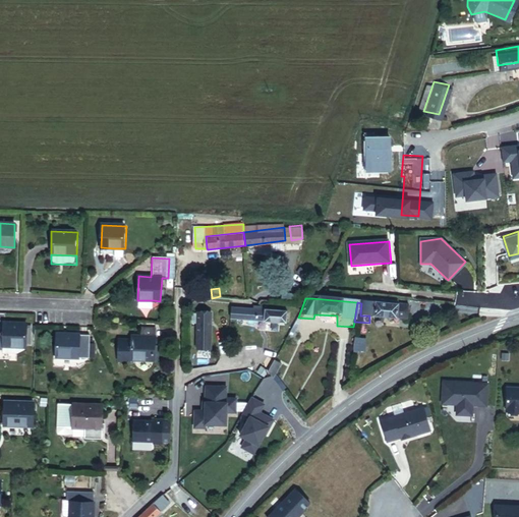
[(369,323),(397,326),(399,307),(399,306),(361,303),(360,316),(369,316),(369,323)]
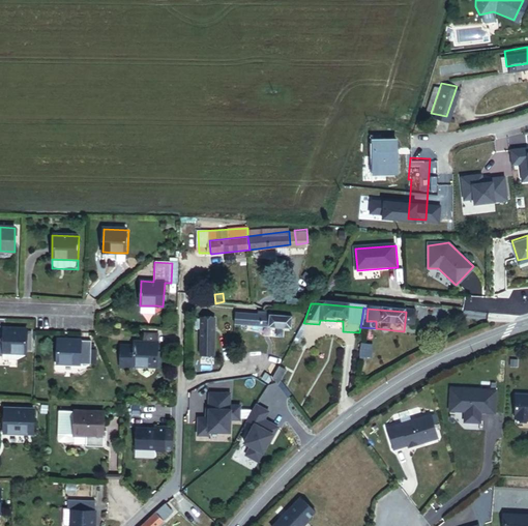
[(404,331),(412,332),(414,313),(406,313),(404,331)]
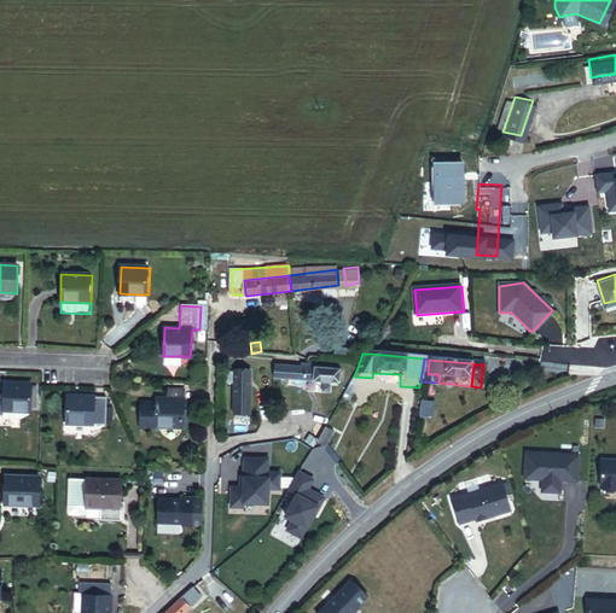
[(269,380),(330,386),(331,373),(272,367),(269,380)]
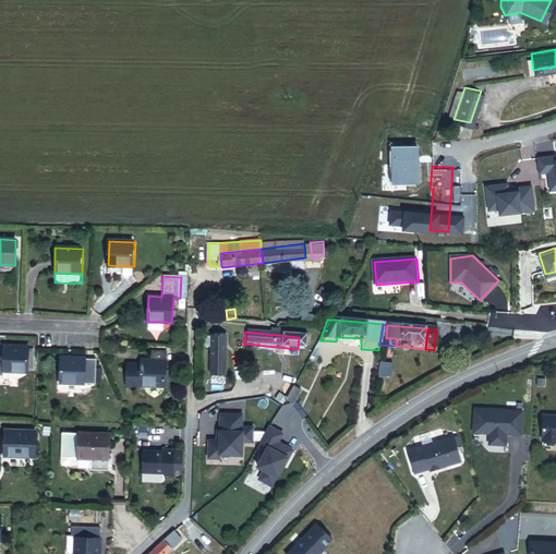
[(206,374),(218,374),(218,338),(206,338),(206,374)]
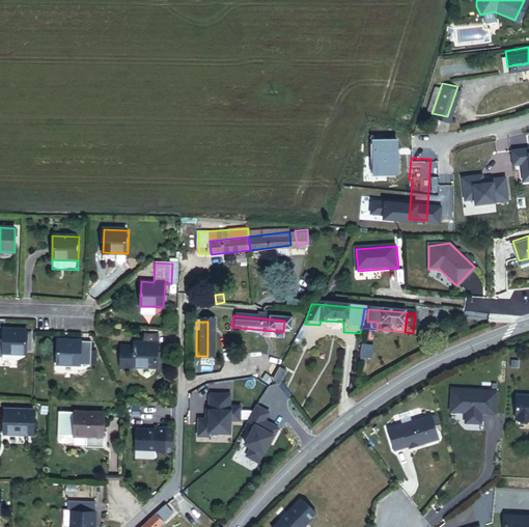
[(4,355),(26,356),(27,332),(4,331),(3,343),(0,342),(0,360),(4,361),(4,355)]
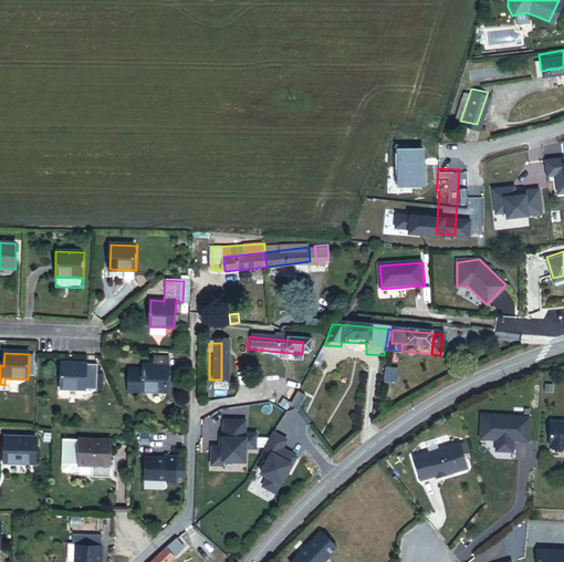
[(149,389),(169,391),(169,380),(169,366),(169,357),(155,357),(155,366),(144,366),(144,374),(135,374),(134,389),(149,389)]
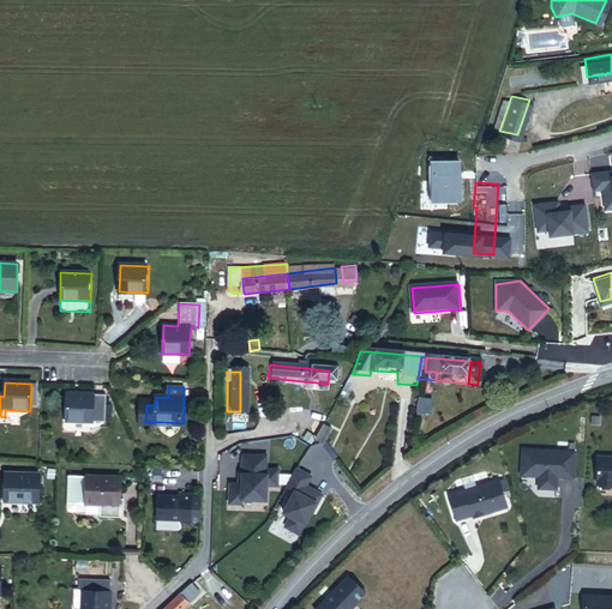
[(105,422),(105,414),(105,396),(105,395),(69,395),(69,422),(105,422)]
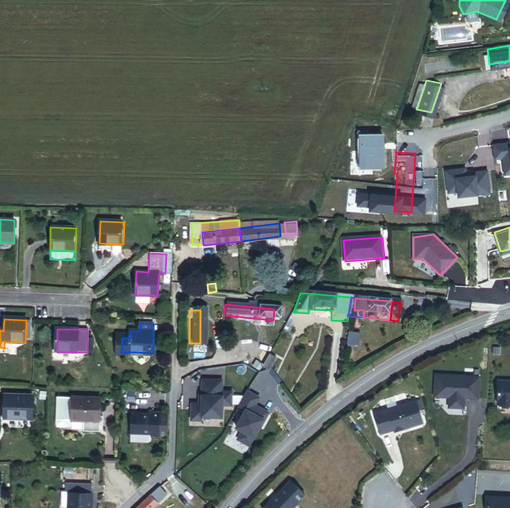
[(478,396),(479,372),(431,370),(430,394),(446,394),(446,405),(465,406),(465,395),(478,396)]
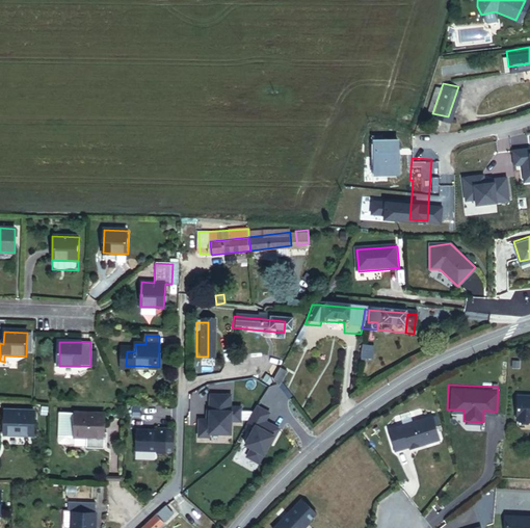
[(207,413),(194,413),(193,432),(209,433),(209,428),(230,427),(230,417),(240,418),(241,400),(230,400),(230,390),(208,389),(207,413)]
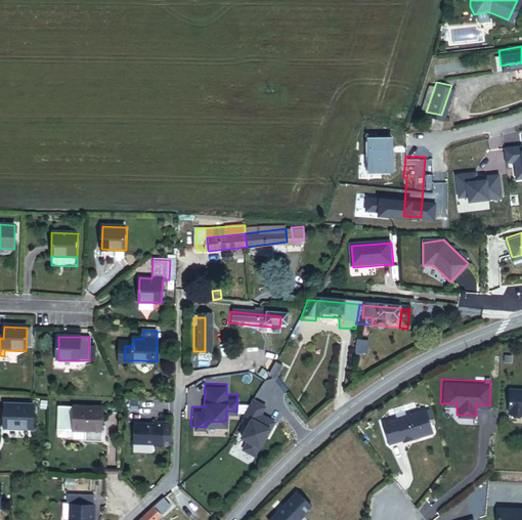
[(252,396),(245,410),(249,414),(237,433),(245,436),(240,445),(255,453),(275,416),(262,408),(266,403),(252,396)]
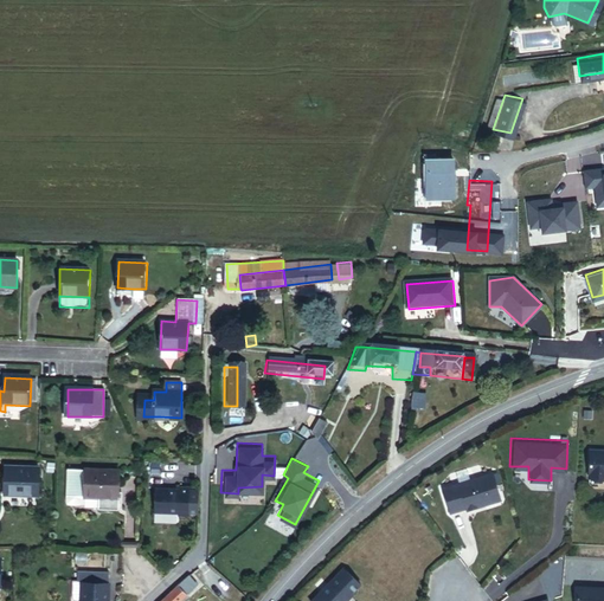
[(603,459),(590,459),(590,488),(603,488),(603,459)]
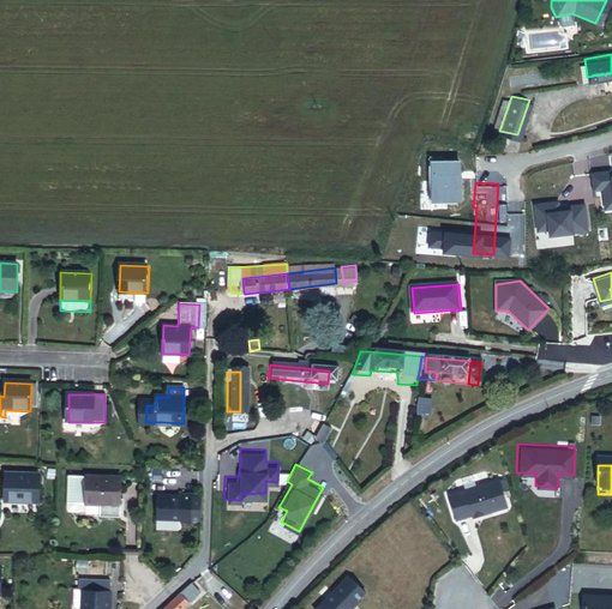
[(6,504),(41,504),(41,476),(6,475),(6,504)]
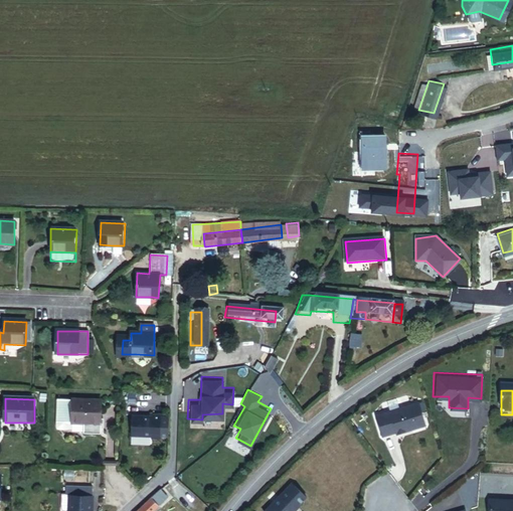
[(103,435),(104,401),(73,400),(73,401),(58,401),(58,427),(58,429),(61,431),(69,432),(71,430),(72,428),(72,422),(88,422),(87,435),(103,435)]
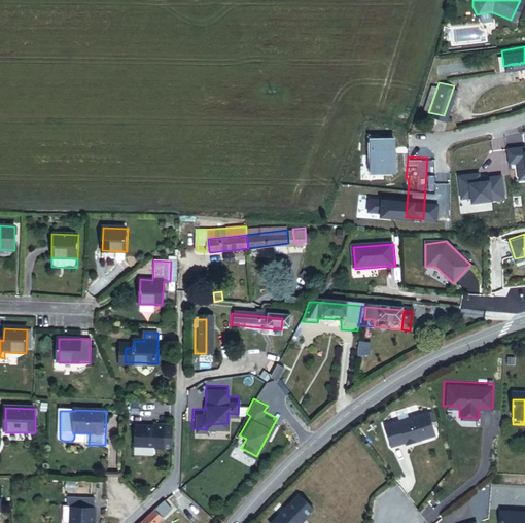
[(430,438),(422,414),(379,428),(386,450),(400,446),(403,447),(413,444),(414,441),(424,438),(424,440),(430,438)]
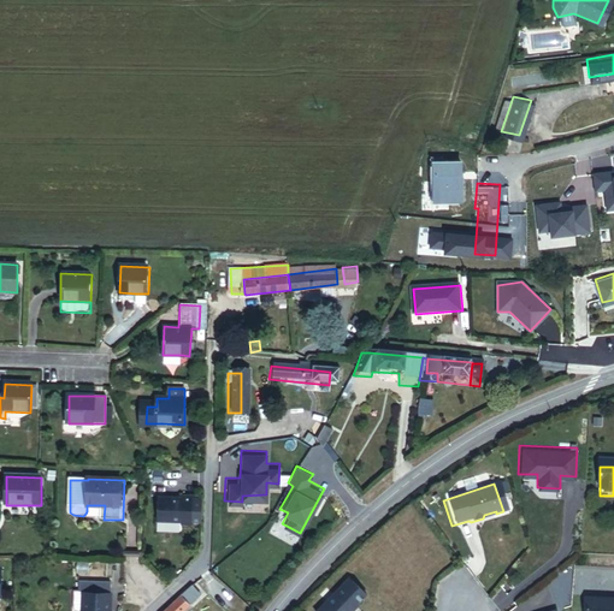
[(196,497),(171,497),(171,521),(195,521),(195,518),(205,518),(205,499),(196,499),(196,497)]
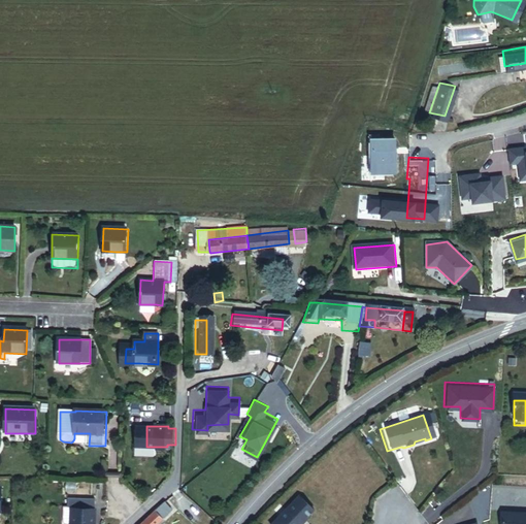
[(296,523),(314,505),(297,490),(268,521),(271,523),(296,523)]
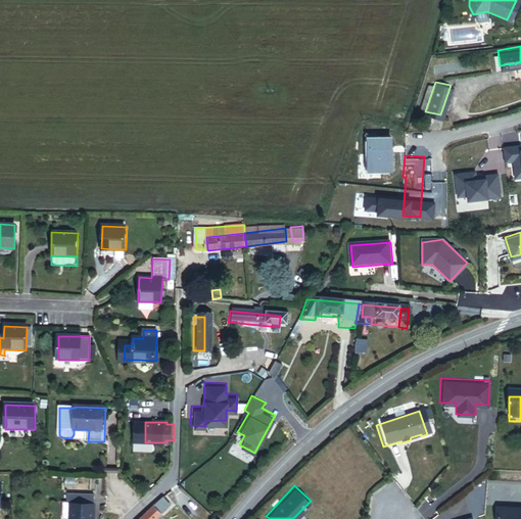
[(67,518),(92,518),(94,493),(63,492),(63,502),(68,502),(67,518)]
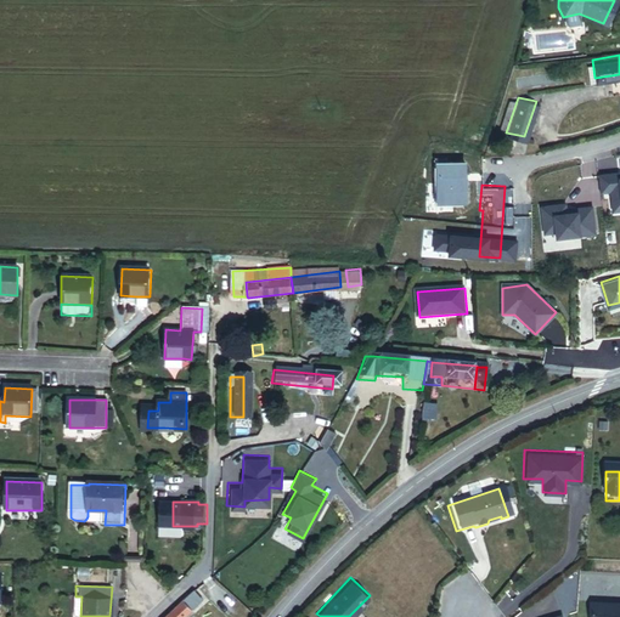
[(189,586),(157,616),(179,616),(199,596),(189,586)]
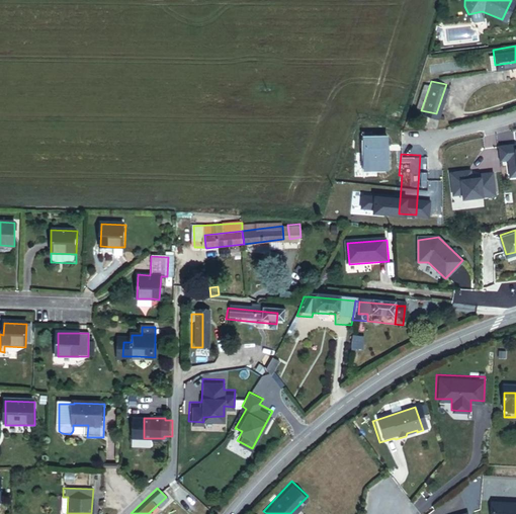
[(515,513),(515,499),(491,498),(489,513),(515,513)]
